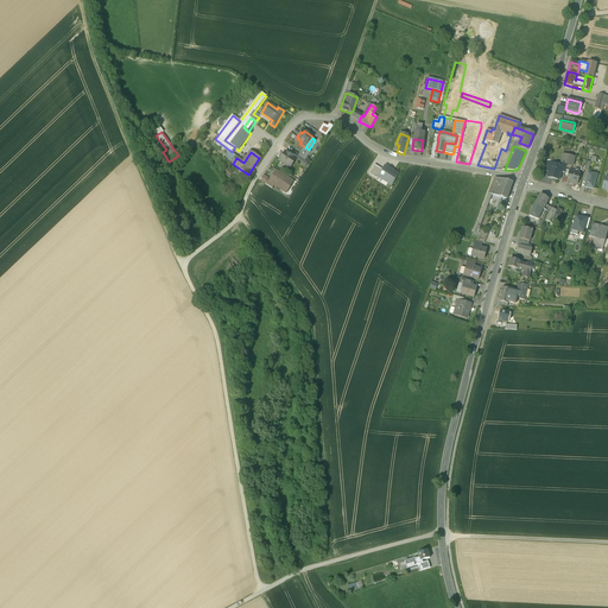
[(296,159),(285,152),(279,162),(290,169),(296,159)]
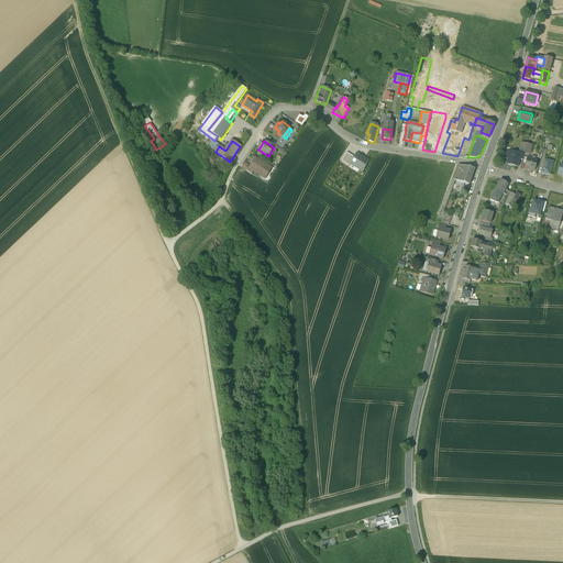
[(520,154),(506,151),(504,158),(508,159),(507,164),(518,166),(519,159),(520,155),(520,154)]
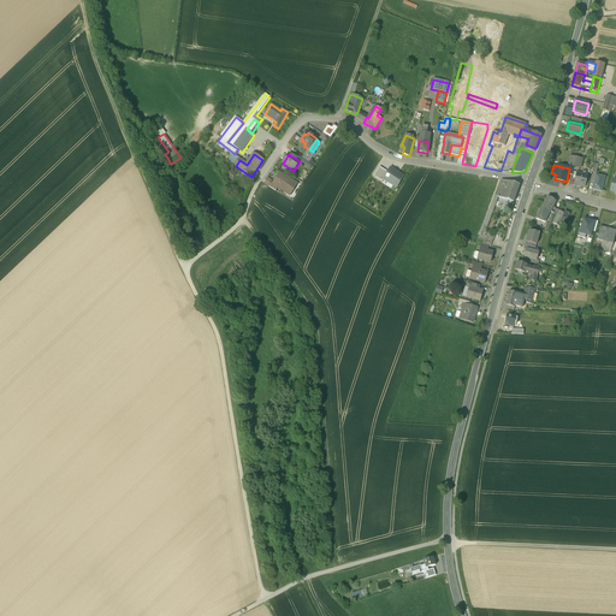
[(388,172),(379,167),(373,176),(383,182),(384,179),(383,179),(388,172)]
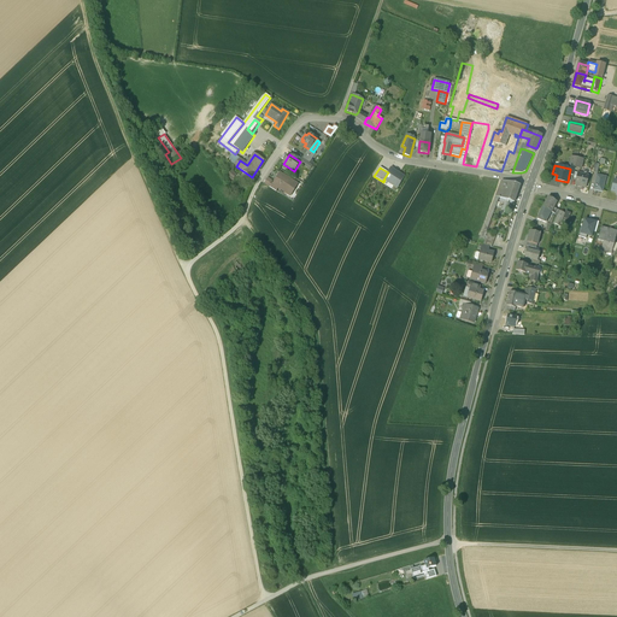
[(404,176),(391,169),(388,172),(383,180),(385,180),(397,188),(404,176)]
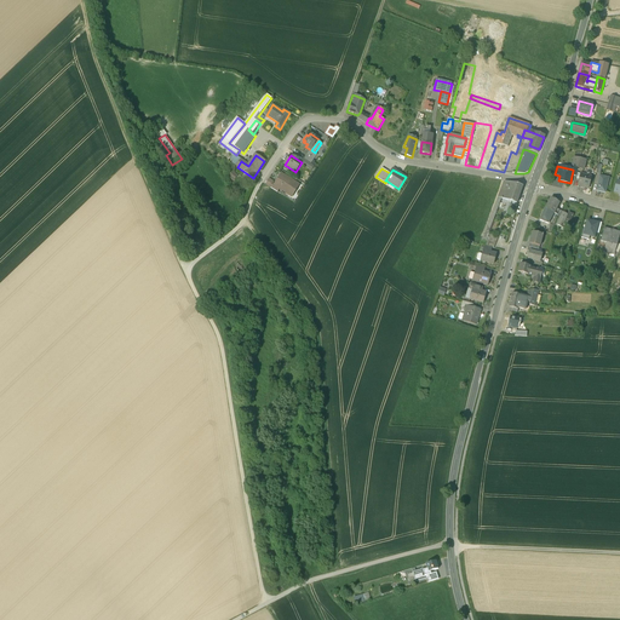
[(228,176),(233,181),(237,176),(233,171),(228,176)]
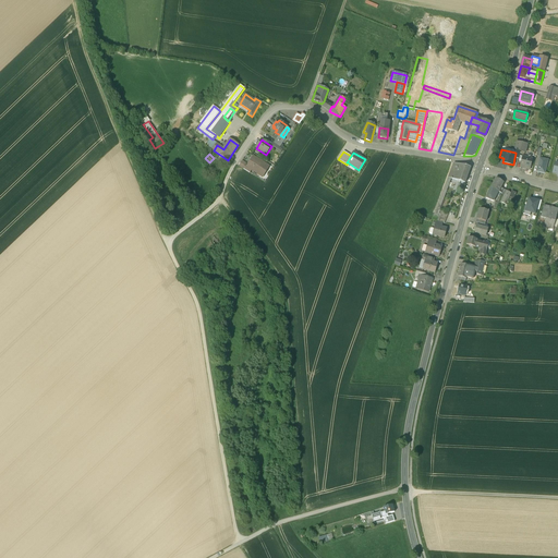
[(264,165),(253,157),(247,167),(246,168),(252,170),(258,174),(264,165)]
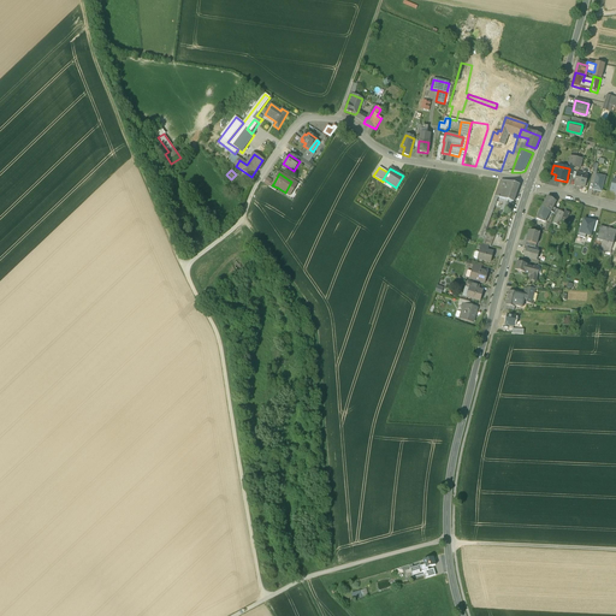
[(587,176),(576,173),(574,185),(585,188),(587,176)]
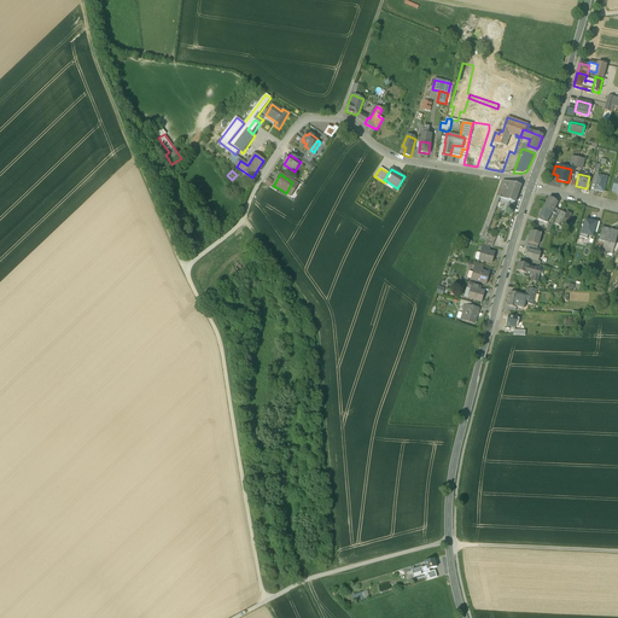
[(606,178),(598,175),(594,190),(604,192),(606,182),(605,182),(606,178)]
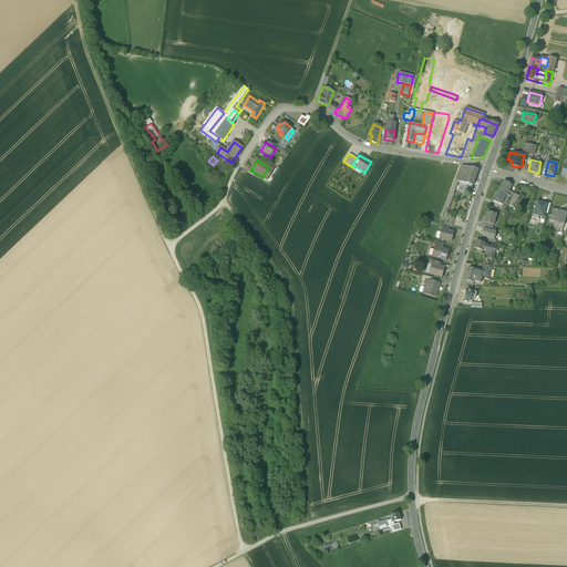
[(468,168),(461,166),(455,181),(459,182),(473,186),(478,171),(468,168)]
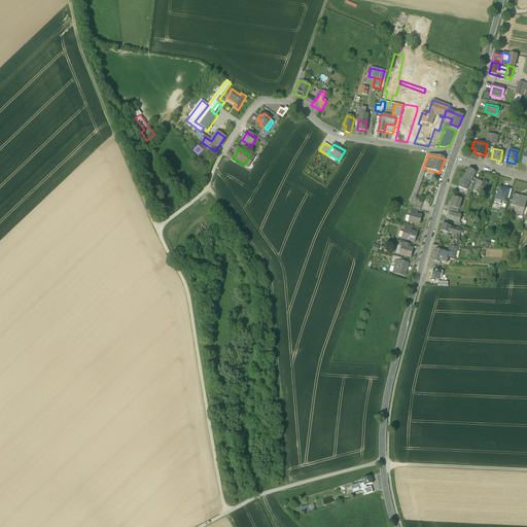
[(249,155),(244,165),(248,168),(254,157),(249,155)]
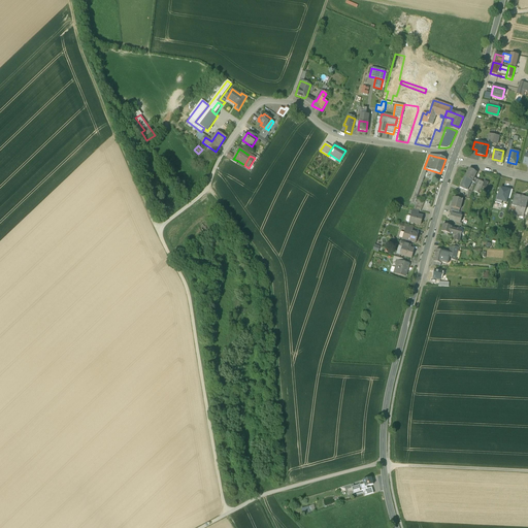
[(427,169),(424,168),(414,194),(418,195),(427,169)]
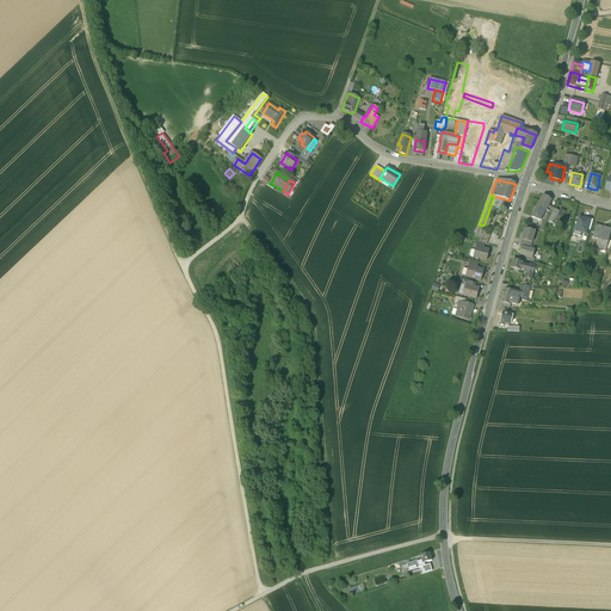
[(551,201),(543,196),(537,205),(545,210),(549,211),(549,213),(551,208),(548,205),(551,201)]
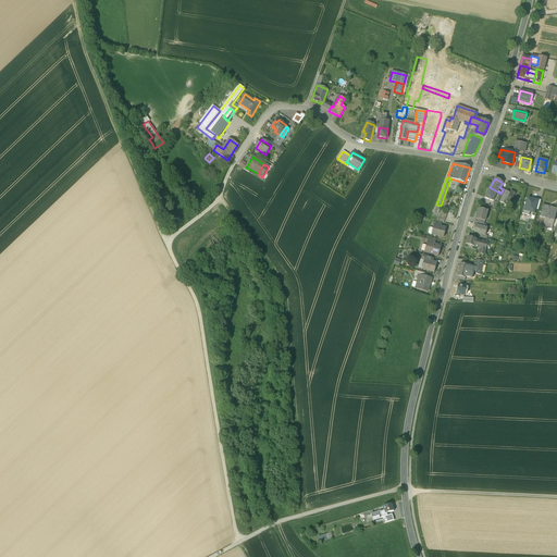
[(490,187),(485,198),(492,201),(497,192),(490,187)]
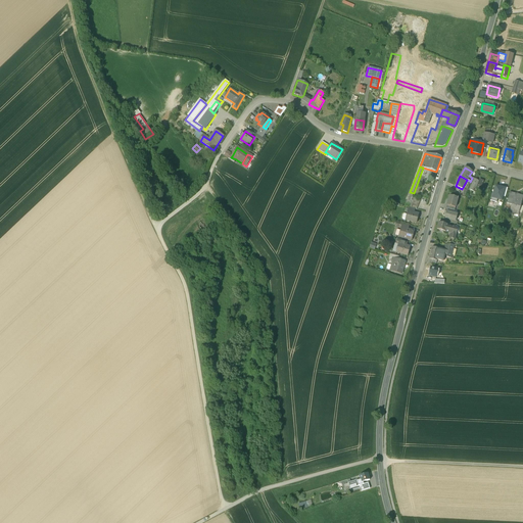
[(479,181),(475,179),(472,183),(469,190),(474,192),(479,181)]
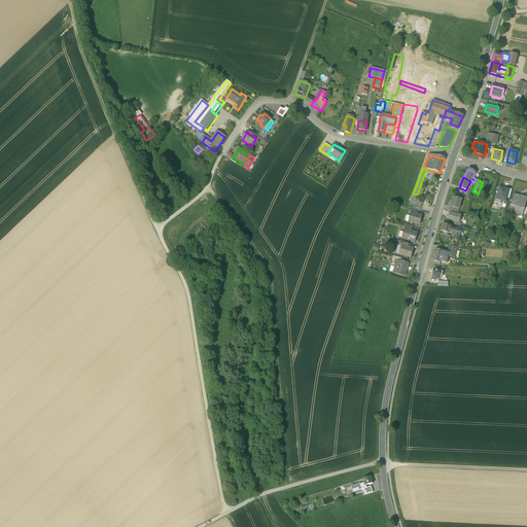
[(501,201),(504,202),(507,190),(499,188),(498,194),(496,200),(501,201)]
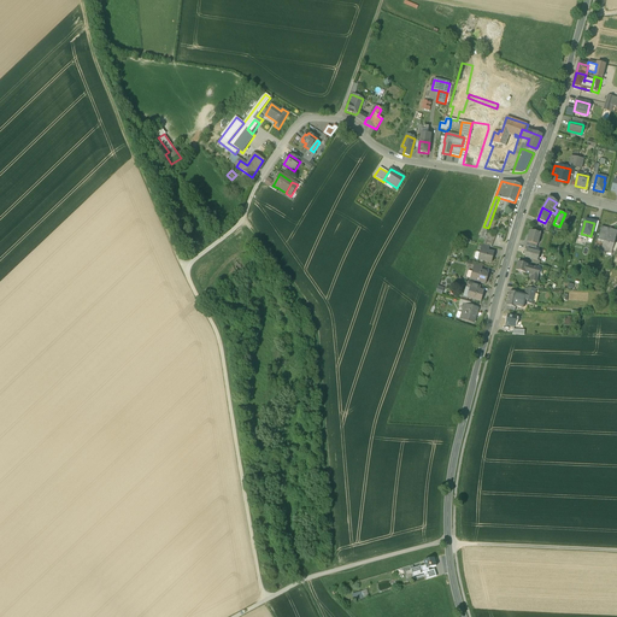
[(488,228),(483,227),(477,244),(480,245),(483,246),(487,238),(488,234),(486,233),(487,231),(488,228)]
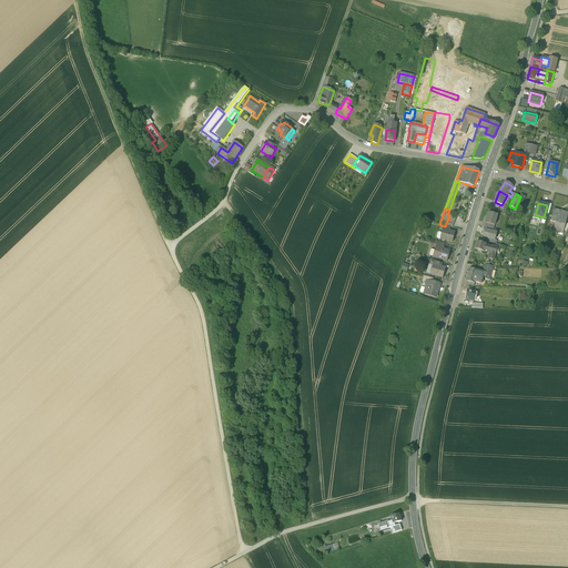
[(567,214),(553,210),(550,222),(555,223),(554,230),(563,233),(564,231),(566,223),(567,214)]
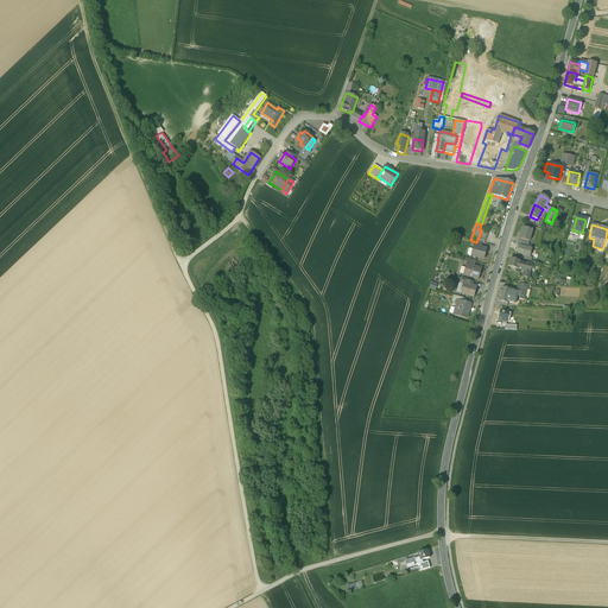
[(533,230),(523,228),(519,239),(530,242),(532,232),(533,230)]
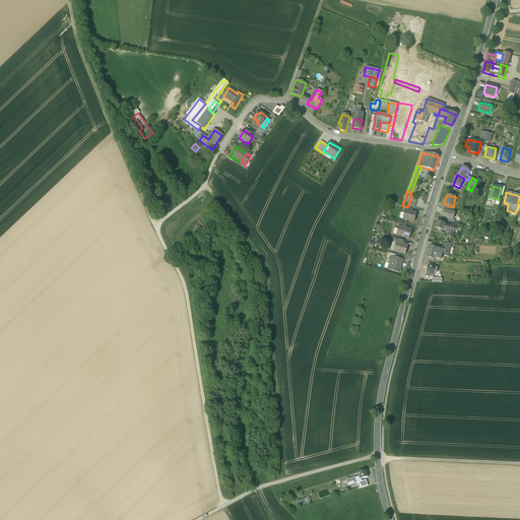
[(411,212),(405,210),(404,213),(403,219),(413,222),(415,213),(411,211),(411,212)]
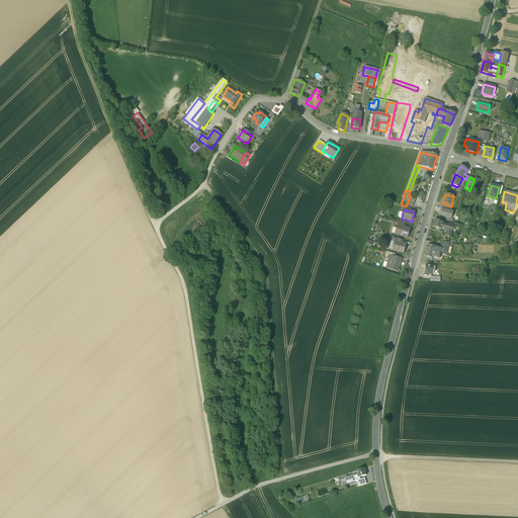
[(448,211),(441,209),(440,212),(442,212),(441,216),(451,219),(453,212),(448,211)]
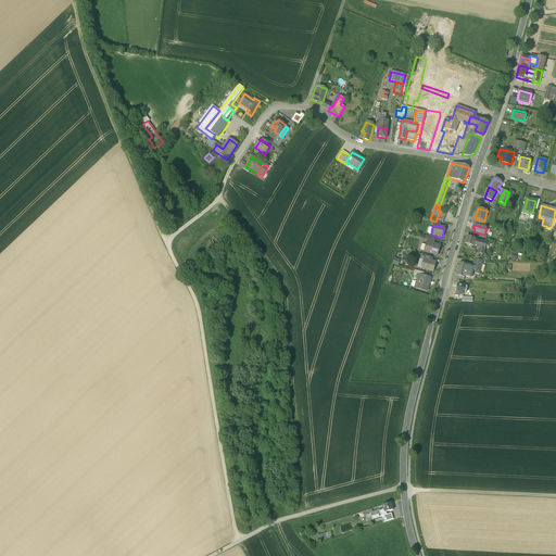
[(467,237),(465,244),(474,247),(480,249),(482,242),(481,242),(475,240),(476,239),(474,239),(467,237)]
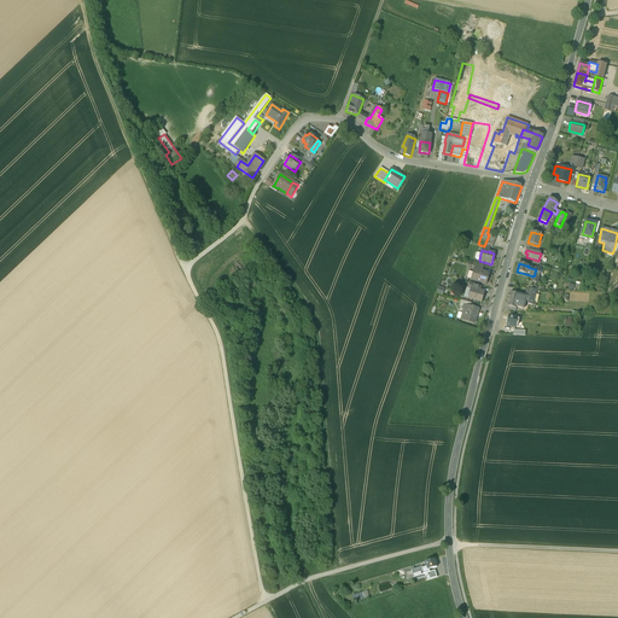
[(482,272),(474,269),(471,280),(485,284),(489,274),(482,272)]
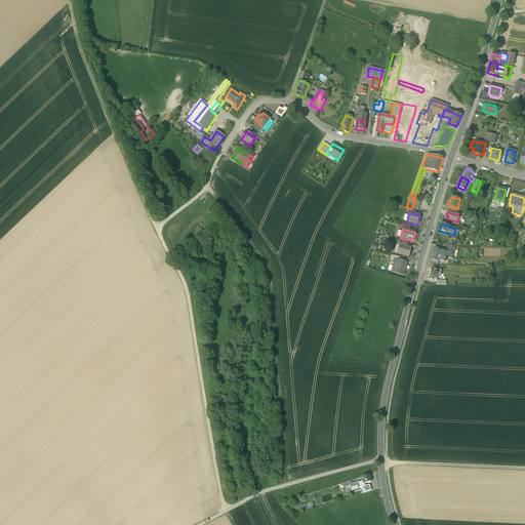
[(407,247),(400,245),(400,246),(398,253),(408,256),(411,248),(407,247)]
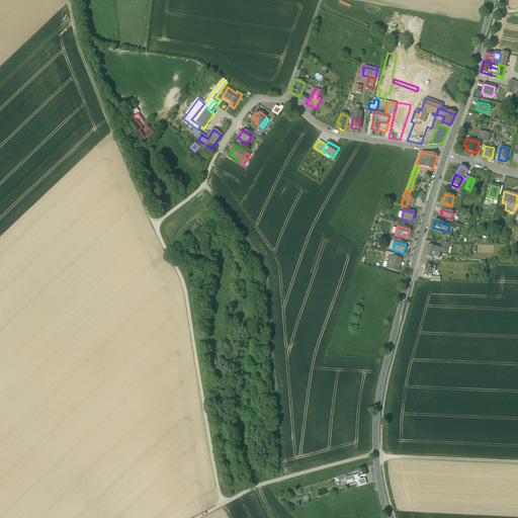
[(443,243),(442,243),(440,249),(441,249),(440,252),(443,253),(442,255),(446,256),(449,243),(448,243),(443,243)]
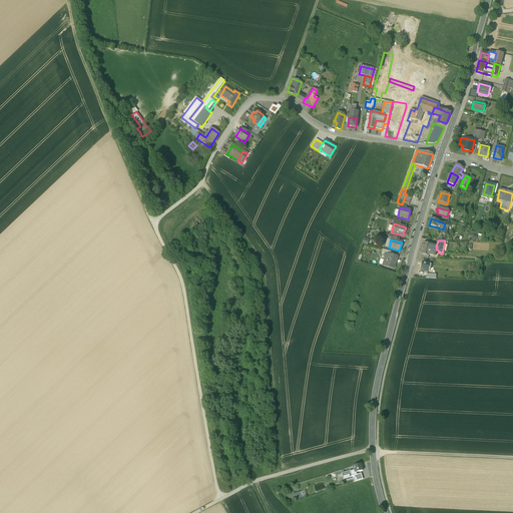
[(436,246),(424,242),(422,251),(421,253),(429,257),(429,255),(434,257),(435,251),(434,251),(435,249),(436,249),(437,246),(436,246)]
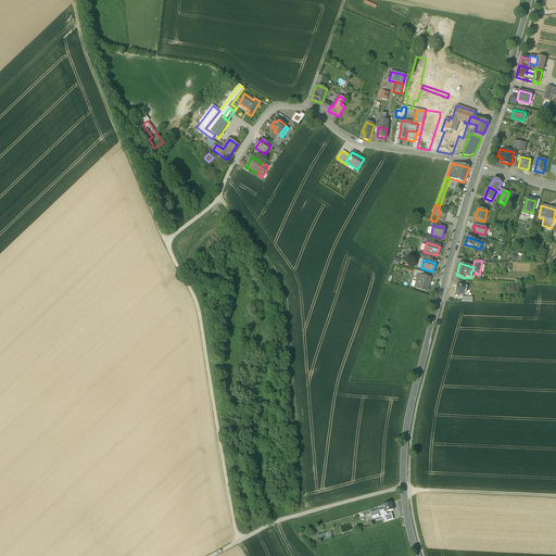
[(425,277),(420,276),(420,278),(418,282),(416,282),(415,288),(426,291),(428,283),(429,283),(430,279),(425,277)]
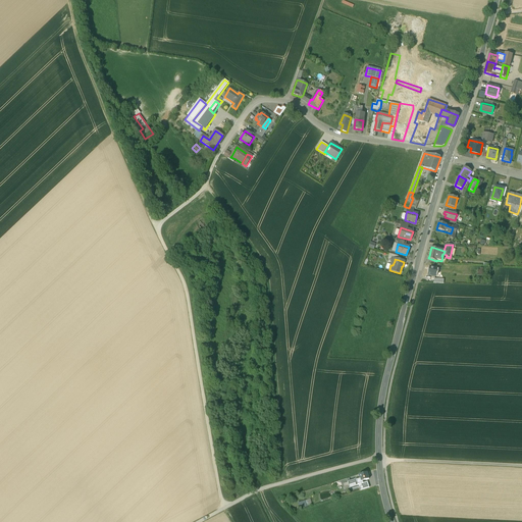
[(437,268),(429,266),(428,274),(435,276),(436,272),(437,272),(438,271),(438,270),(438,269),(437,268)]
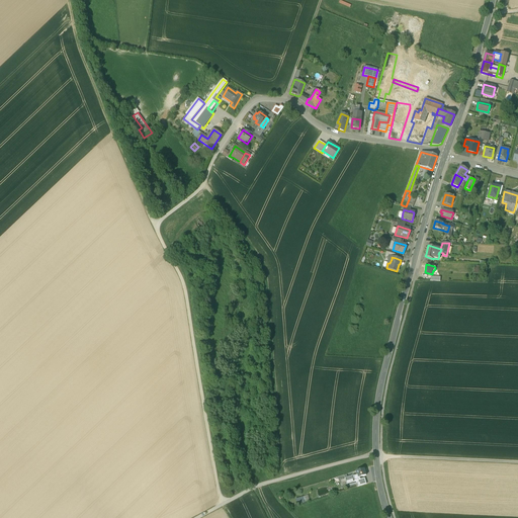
[(364,469),(356,471),(356,473),(357,479),(365,476),(364,469)]
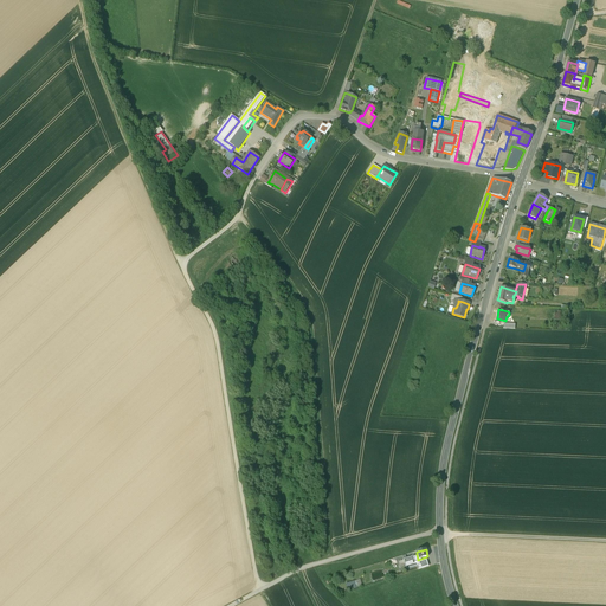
[(404,567),(406,574),(418,569),(417,568),(417,566),(416,563),(404,567)]
